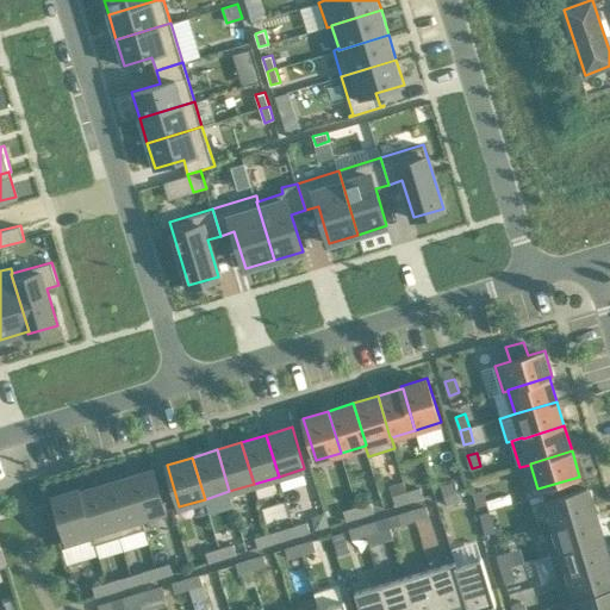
[(141,518),(142,517),(167,510),(154,468),(129,477),(141,518)]
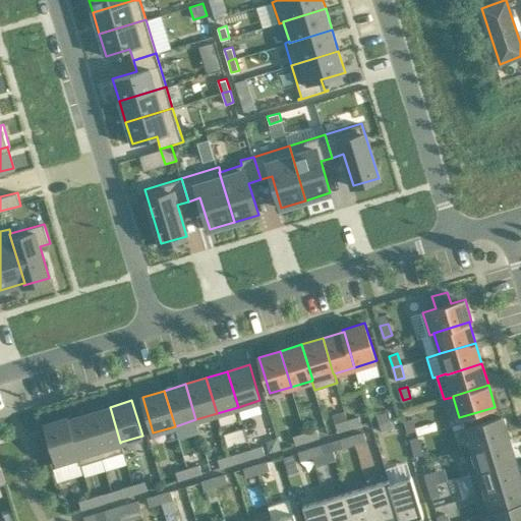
[(120,443),(110,407),(89,413),(102,458),(124,452),(121,442),(120,443)]
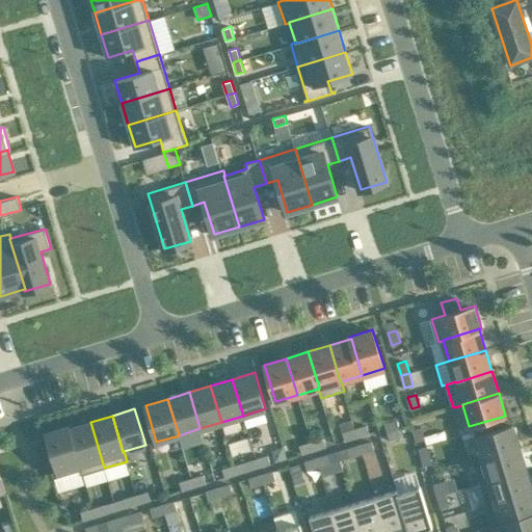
[(351,419),(340,422),(345,441),(357,436),(354,428),(351,419)]
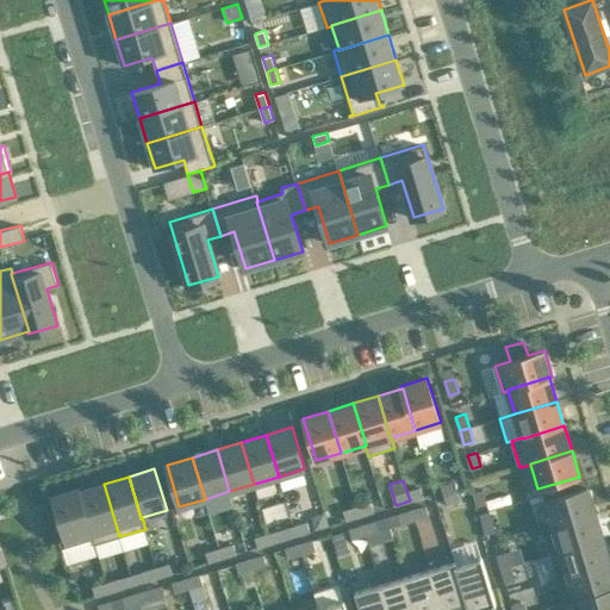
[(455,481),(441,486),(443,496),(458,491),(455,481)]
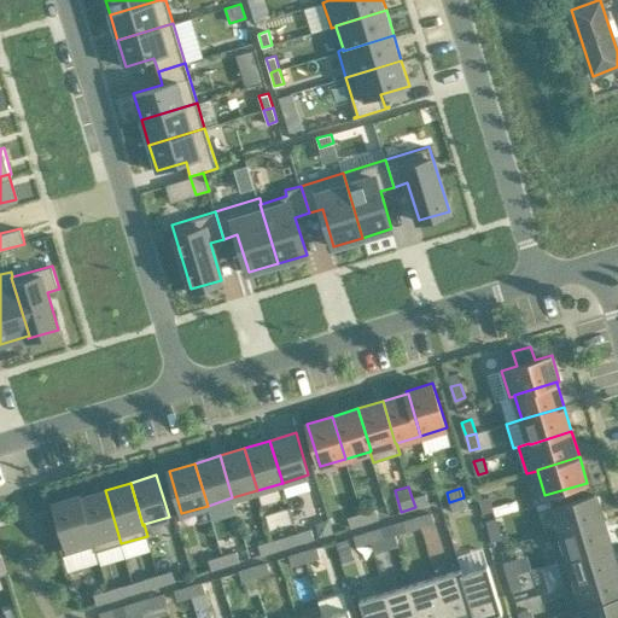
[(93,546),(95,552),(121,543),(105,490),(81,497),(80,497),(94,546),(93,546)]
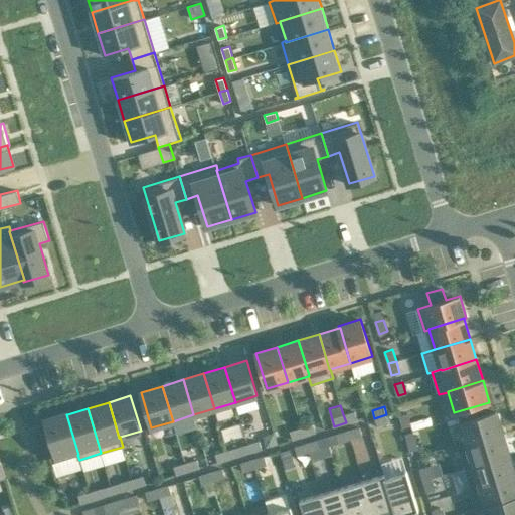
[(355,411),(343,414),(346,422),(357,419),(355,411)]
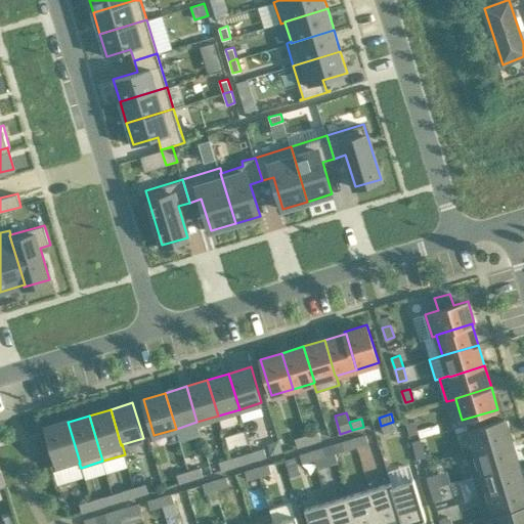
[(512,440),(505,419),(469,430),(476,451),(512,440)]
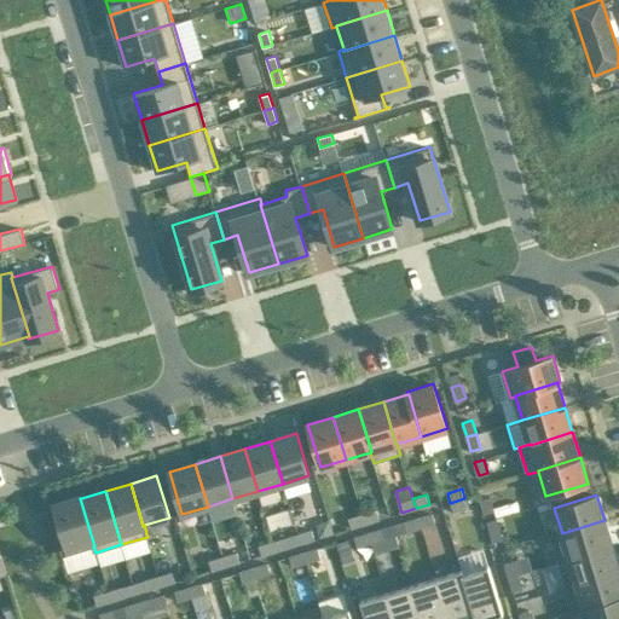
[(69,554),(93,547),(94,547),(80,498),(81,498),(80,496),(53,504),(69,554)]
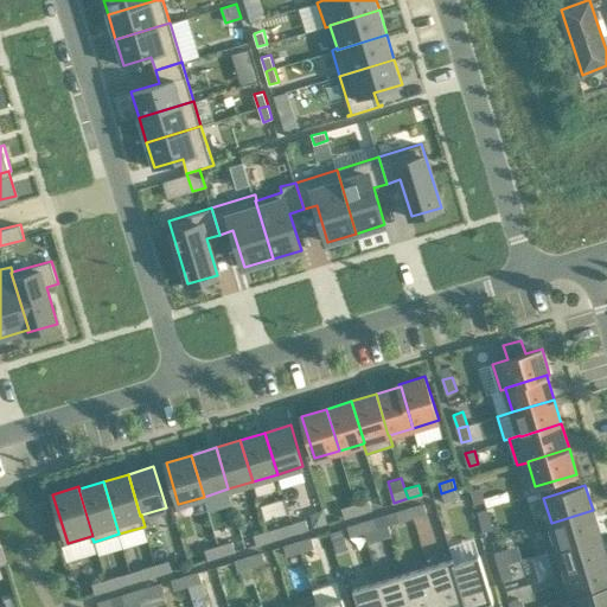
[(480,487),(471,490),(475,504),(485,500),(480,487)]
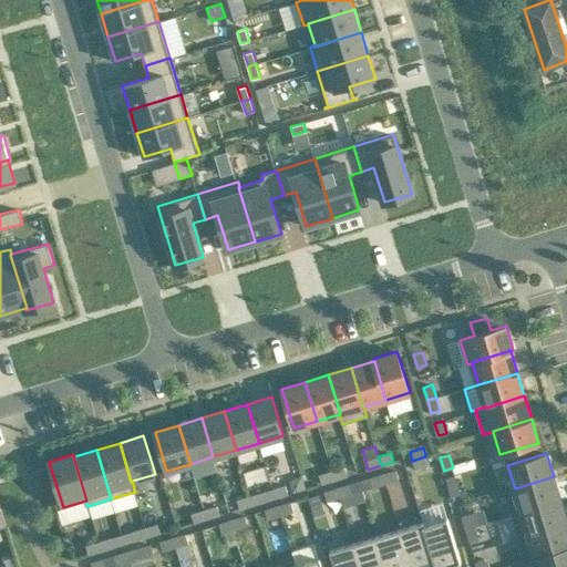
[(429,465),(425,456),(412,461),(415,468),(429,465)]
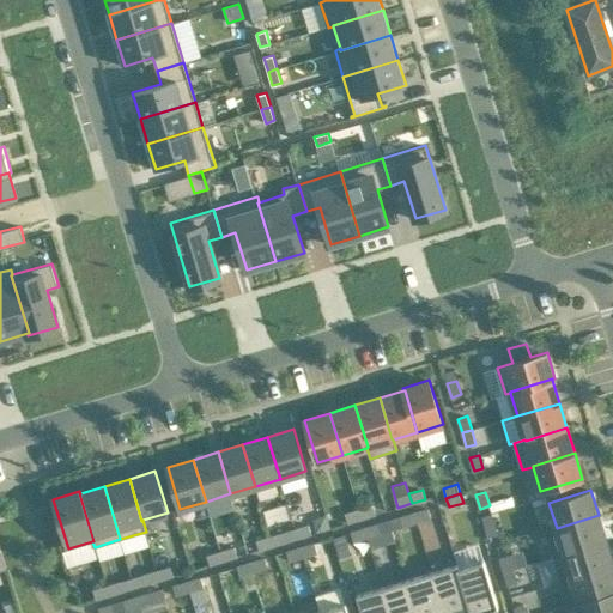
[(376,514),(372,504),(359,509),(362,519),(376,514)]
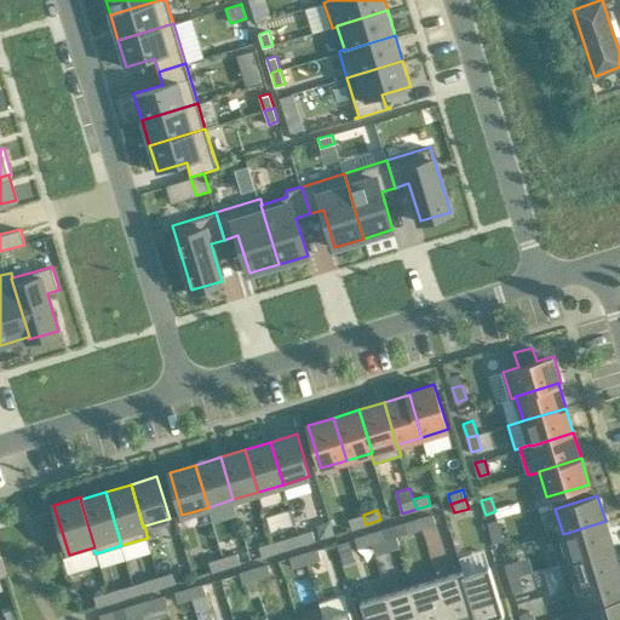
[(422,528),(436,523),(432,514),(419,518),(422,528)]
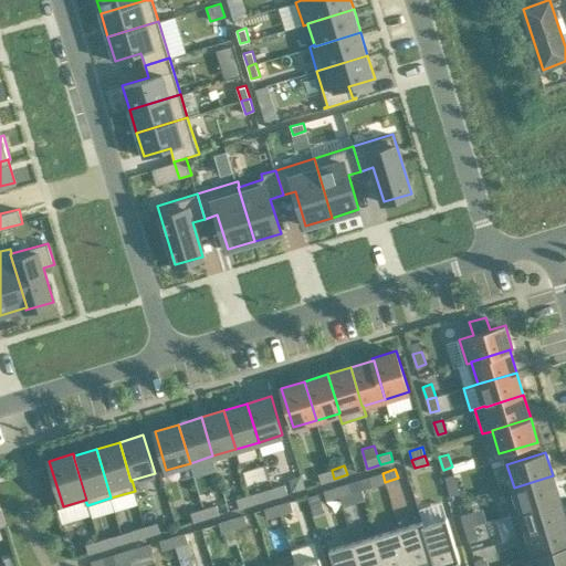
[(322,482),(334,479),(332,470),(318,473),(322,482)]
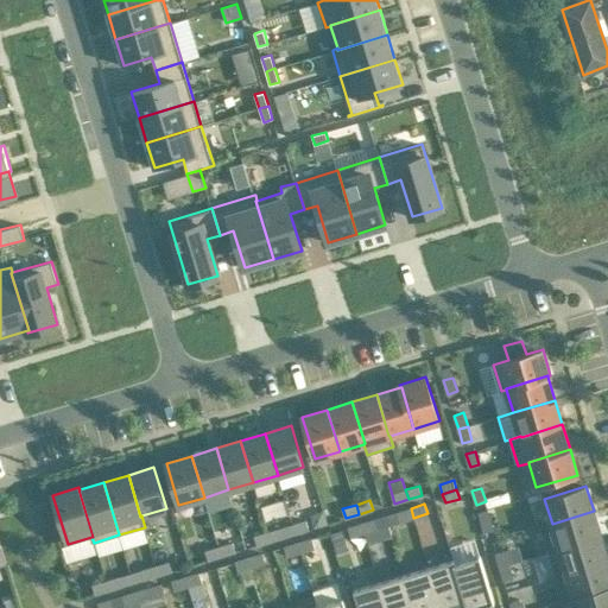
[(400,521),(413,518),(411,508),(397,512),(400,521)]
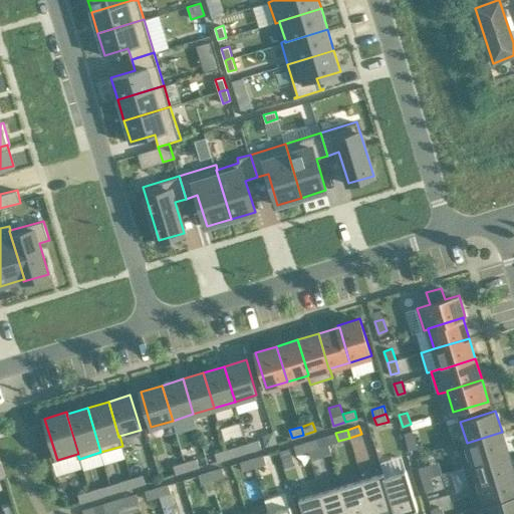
[(413,430),(405,433),(407,439),(410,450),(418,448),(414,436),(413,430)]
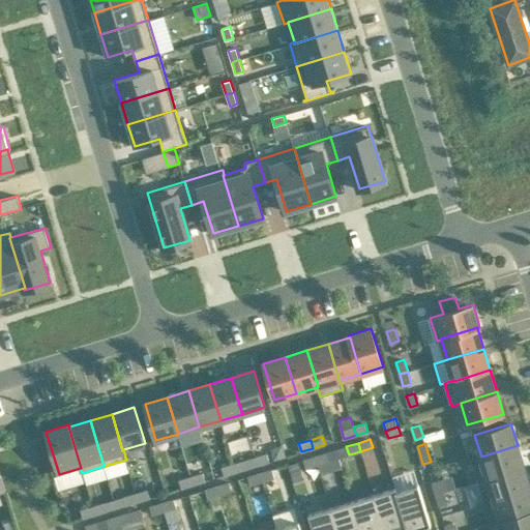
[(274,447),(271,453),(273,460),(285,457),(282,445),(276,447),(274,447)]
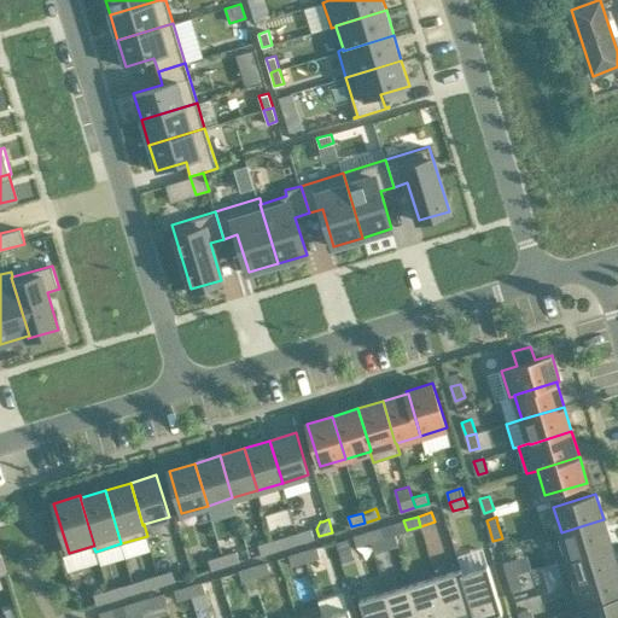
[(561,532),(551,536),(558,560),(611,544),(604,519),(561,532)]
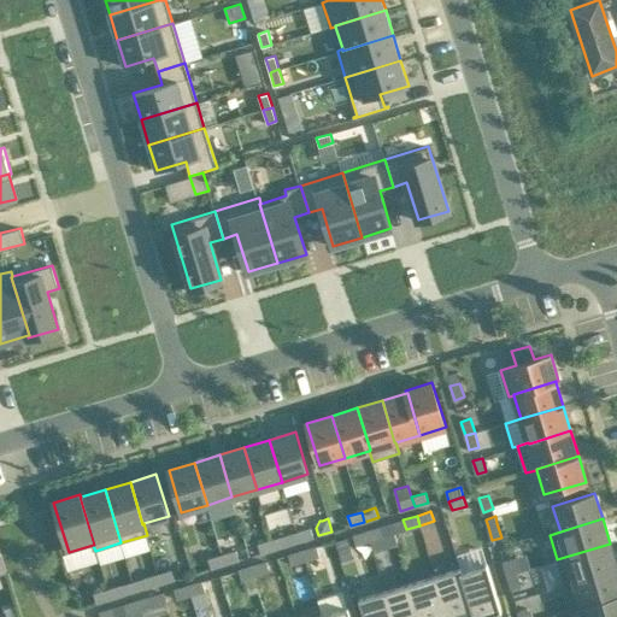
[(392,523),(368,530),(370,540),(374,552),(398,545),(394,533),(392,523)]
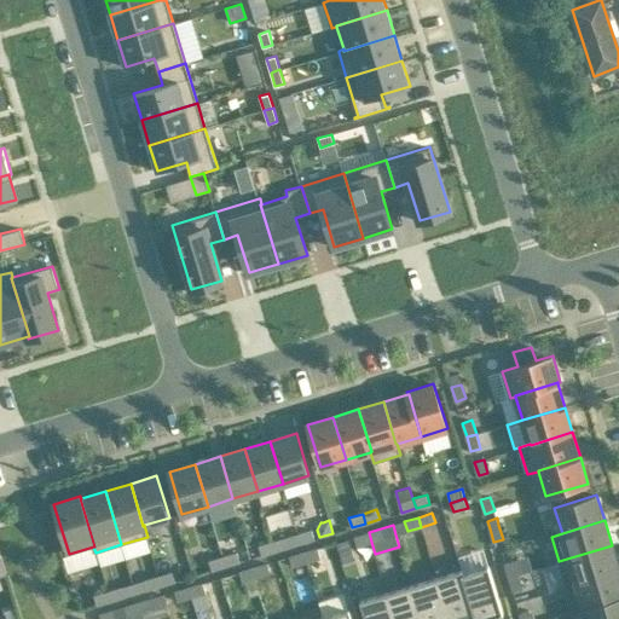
[(314,538),(312,530),(298,533),(301,543),(314,538)]
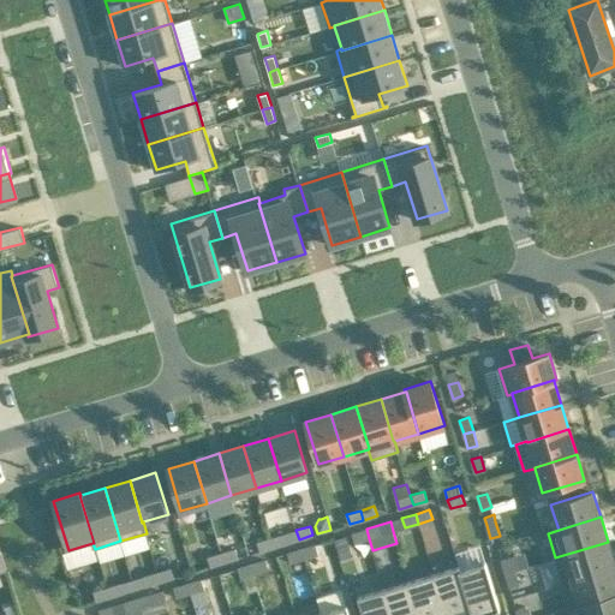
[(354,543),(369,538),(366,529),(352,533),(354,543)]
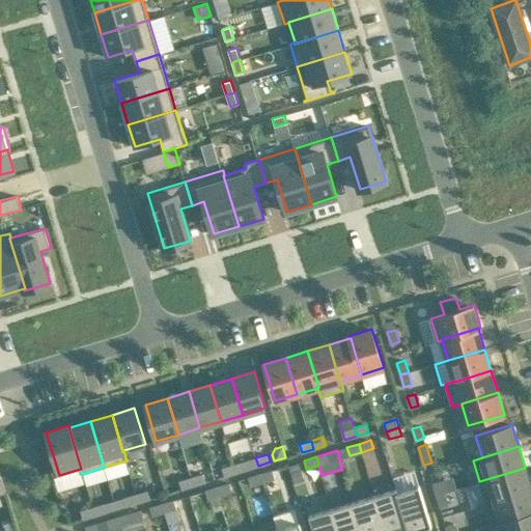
[(246,460),(234,464),(236,472),(249,469),(258,466),(255,457),(246,460)]
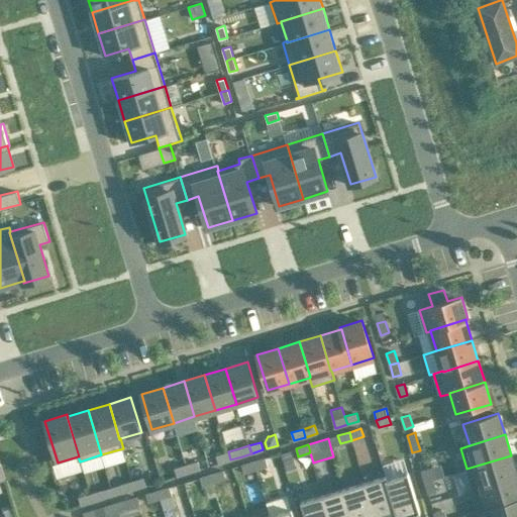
[(218,463),(230,459),(228,451),(216,455),(218,463)]
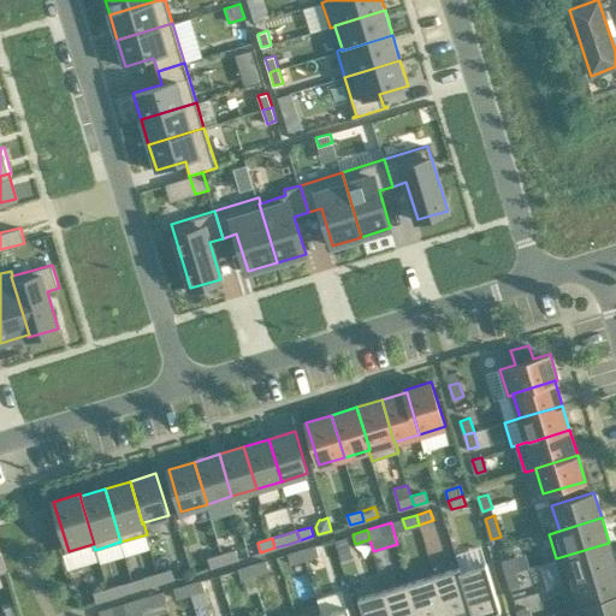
[(615,567),(609,543),(556,558),(564,584),(574,581),(615,567)]
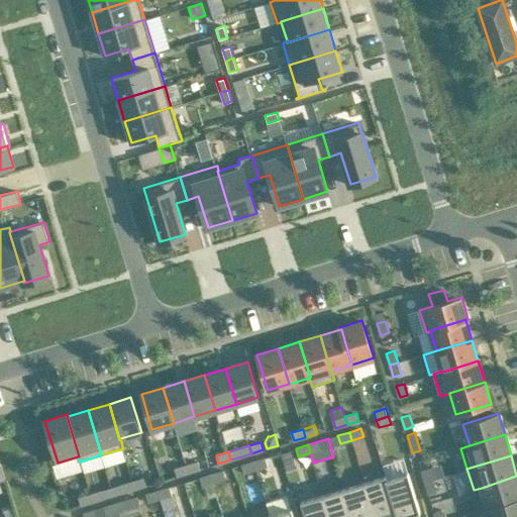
[(255,469),(268,466),(266,457),(253,461),(255,469)]
